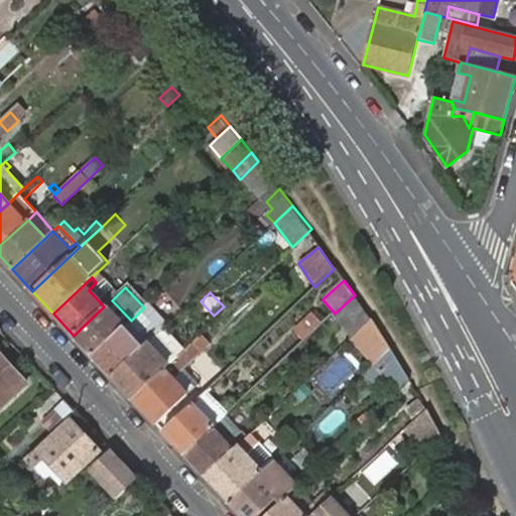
[(354,336),(371,318),(355,295),(335,313),(354,336)]
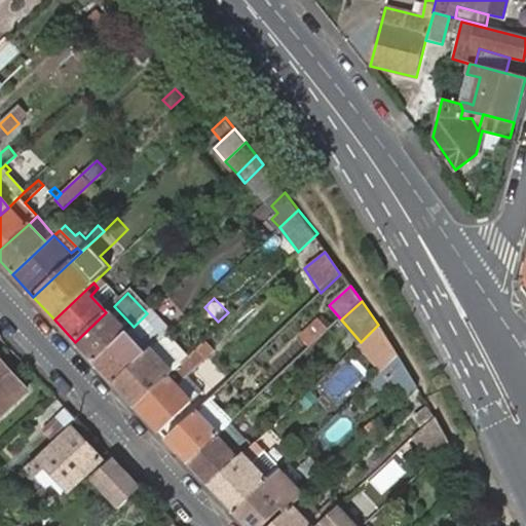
[(95,363),(134,327),(114,306),(106,312),(75,342),(95,363)]
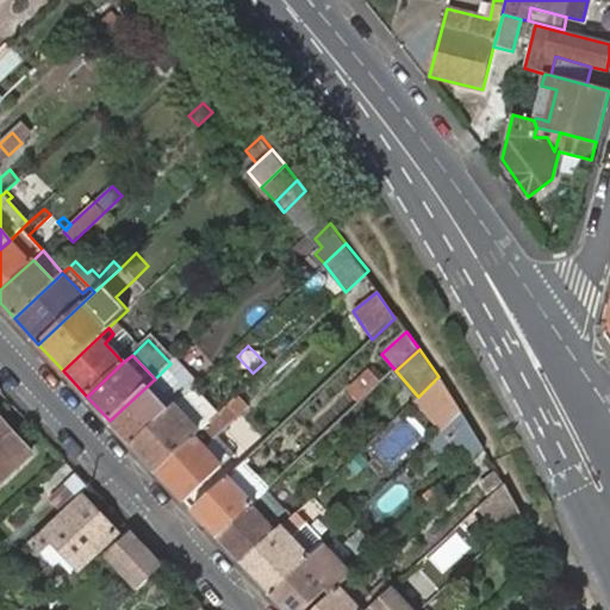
[(187,394),(197,385),(174,361),(170,363),(155,379),(110,421),(132,446),(175,406),(187,394)]
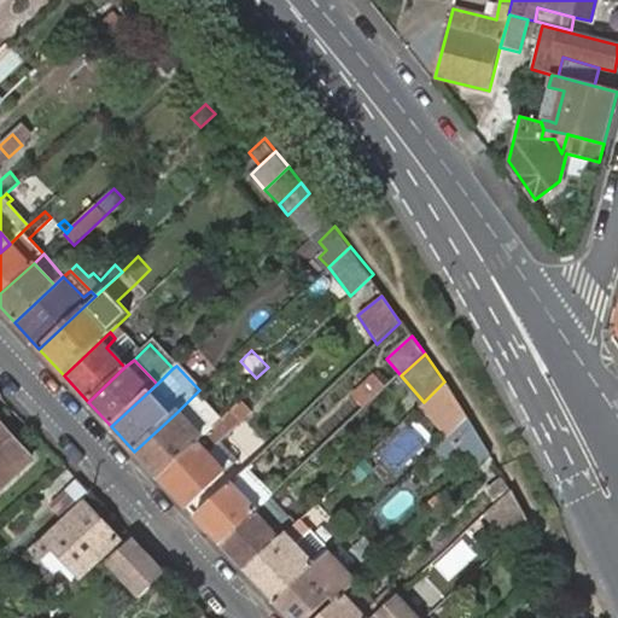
[(374,373),(351,395),(363,408),(385,386),(374,373)]
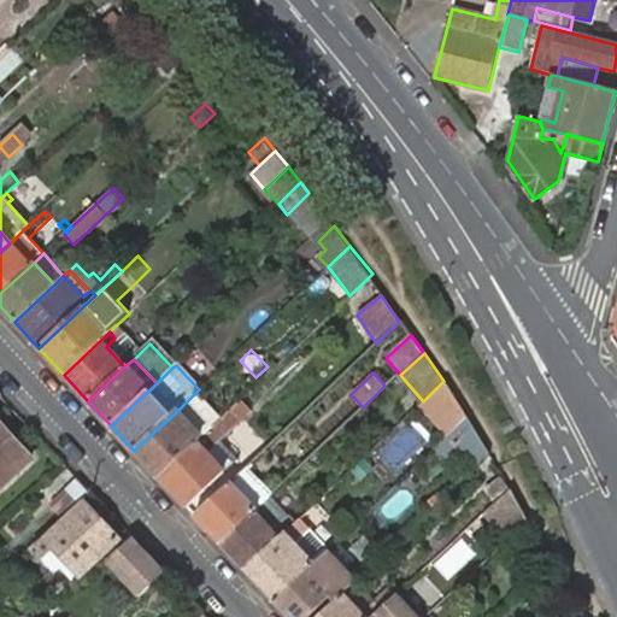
[(462,423),(468,418),(445,380),(444,381),(423,401),(422,403),(451,433),(462,423)]
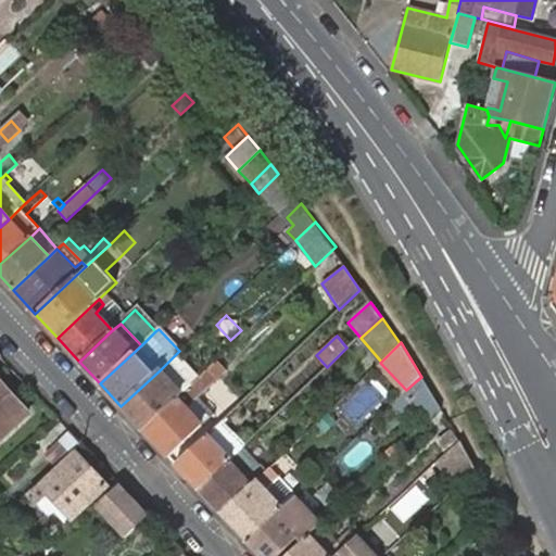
[(226,369),(217,361),(193,383),(189,387),(143,430),(169,457),(203,426),(186,407),(226,369)]
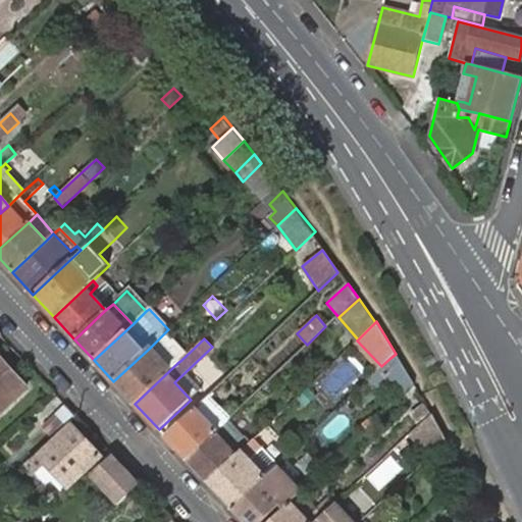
[(135,404),(177,363),(171,357),(164,363),(150,348),(113,381),(135,404)]
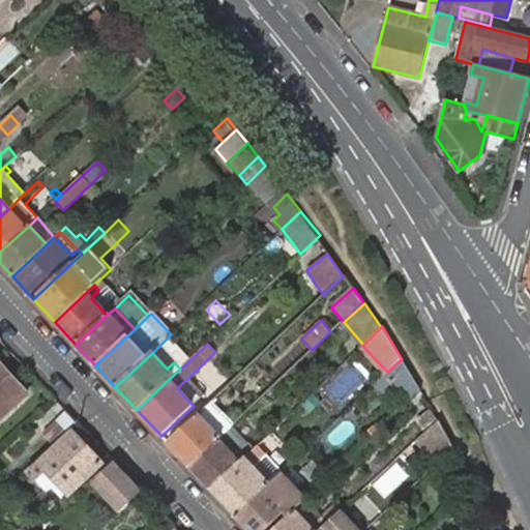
[(420,389),(402,359),(396,363),(387,372),(382,377),(407,403),(420,389)]
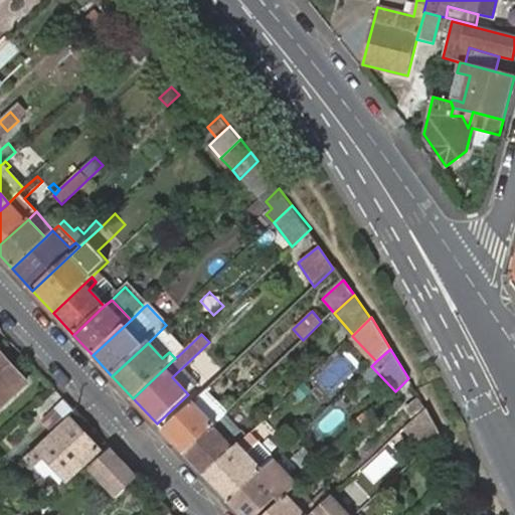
[(0,406),(27,382),(0,353),(0,406)]
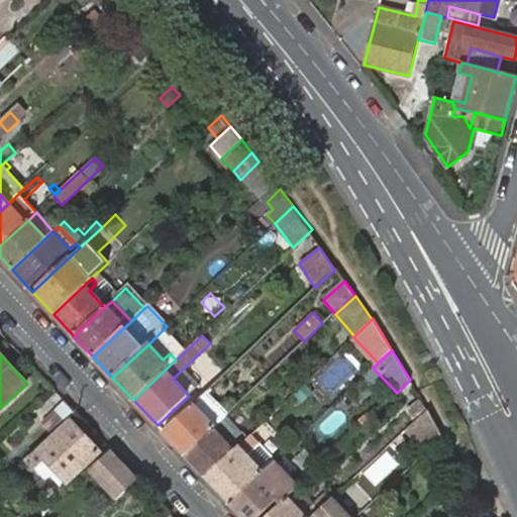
[(207,391),(193,405),(210,422),(214,428),(223,420),(228,415),(207,391)]
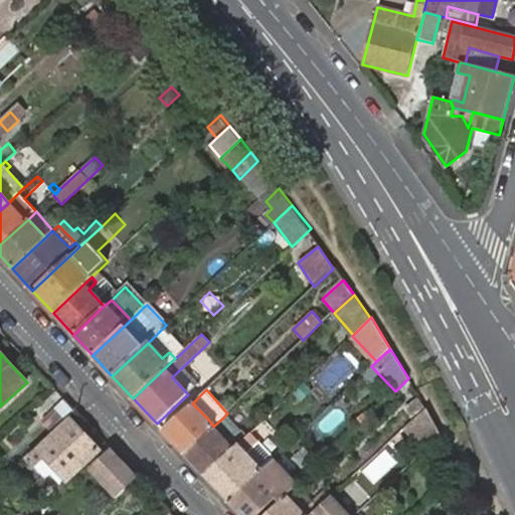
[(422,406),(414,398),(402,409),(410,417),(422,406)]
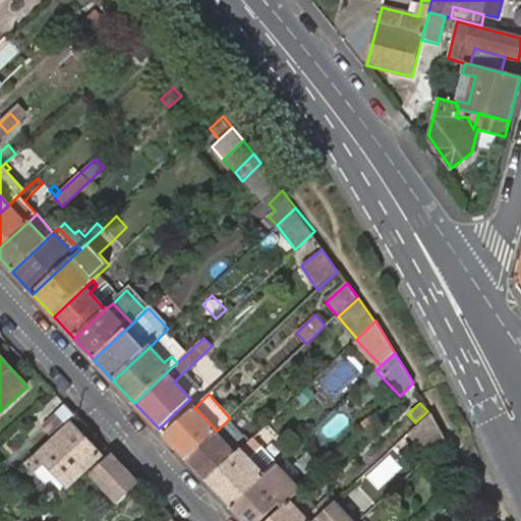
[(212,425),(194,408),(165,436),(186,459),(214,433),(216,431),(212,425)]
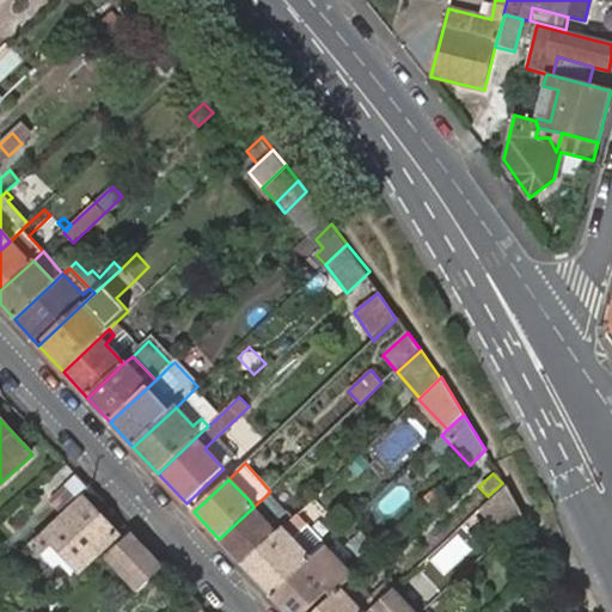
[(525,516),(506,484),(476,510),(501,538),(514,527),(524,518),(525,516)]
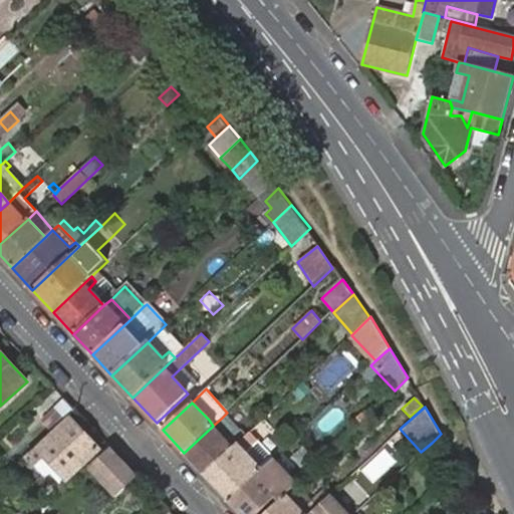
[(211,428),(184,453),(205,475),(246,436),(241,431),(238,435),(222,418),(213,426),(211,428)]
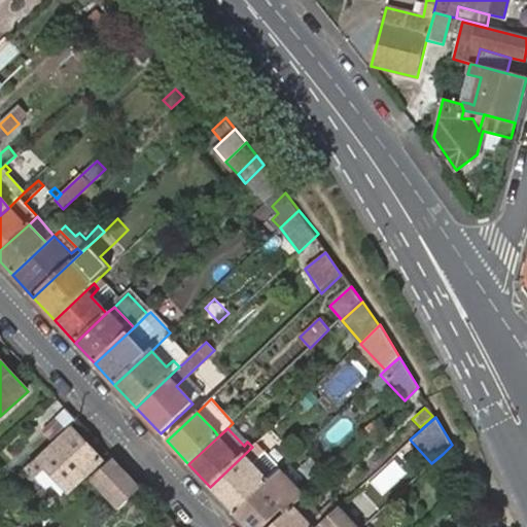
[(68,493),(102,461),(72,430),(29,471),(37,480),(43,473),(46,470),(65,489),(68,493)]
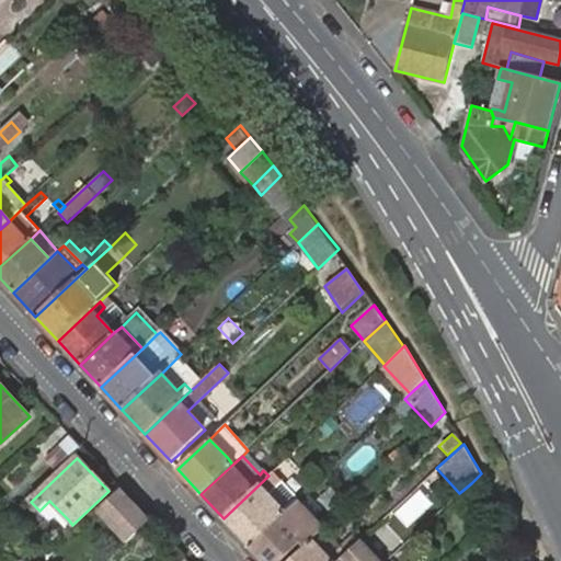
[(268,476),(224,518),(249,546),(278,518),(297,501),(298,500),(272,472),(268,476)]
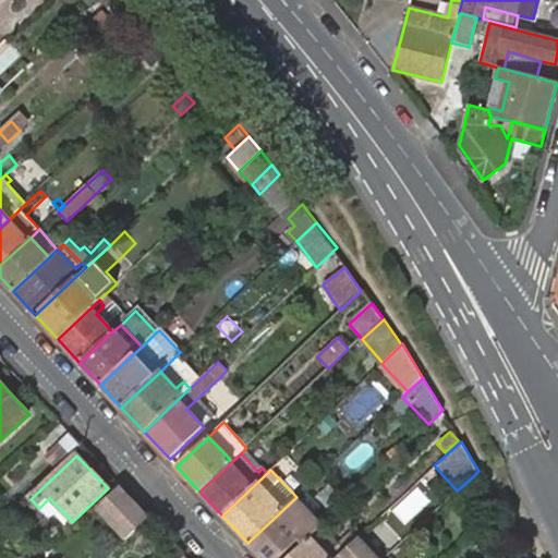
[(486,486),(477,472),(469,481),(477,493),(486,486)]
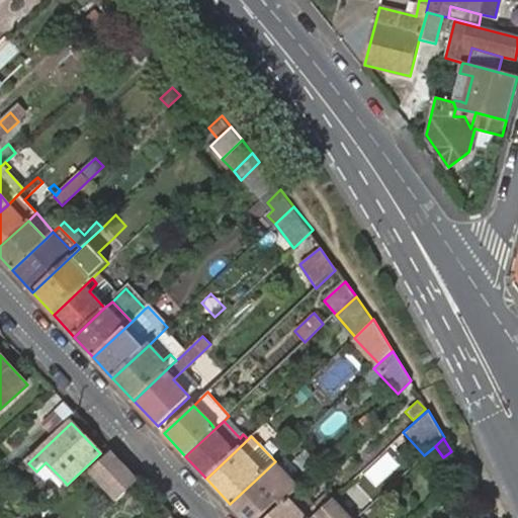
[(111,451),(88,471),(116,502),(139,481),(111,451)]
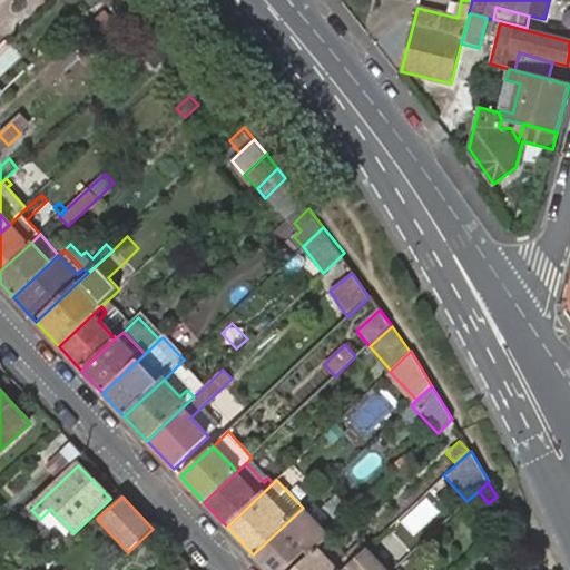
[(415,534),(438,512),(426,501),(403,522),(415,534)]
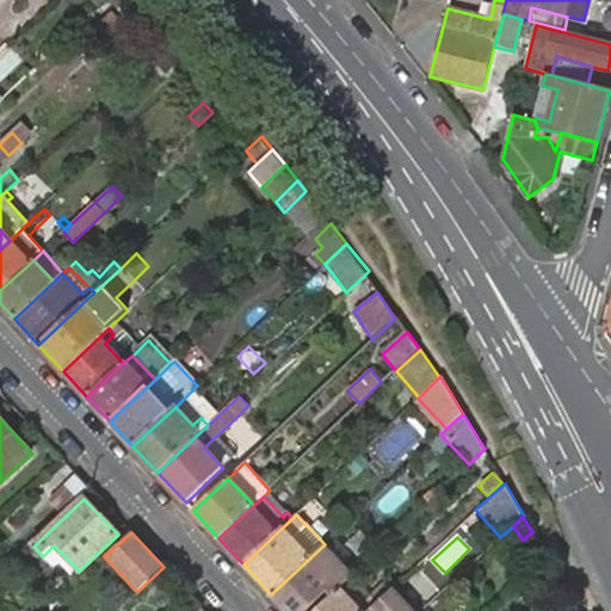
[(339,588),(352,575),(323,545),(303,565),(328,591),(332,596),(339,588)]
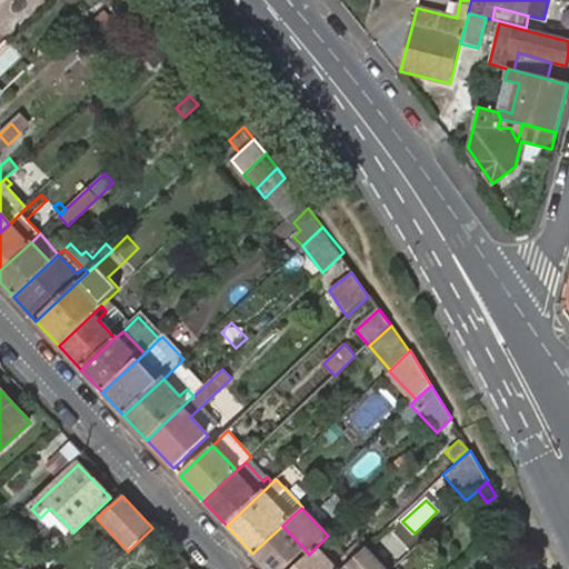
[(282,526),(252,553),(266,568),(285,568),(306,550),(282,526)]
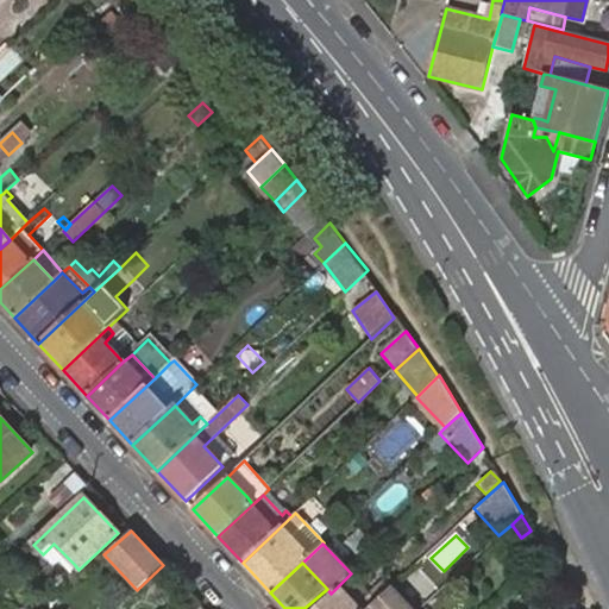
[(357,606),(370,594),(351,573),(338,586),(357,606)]
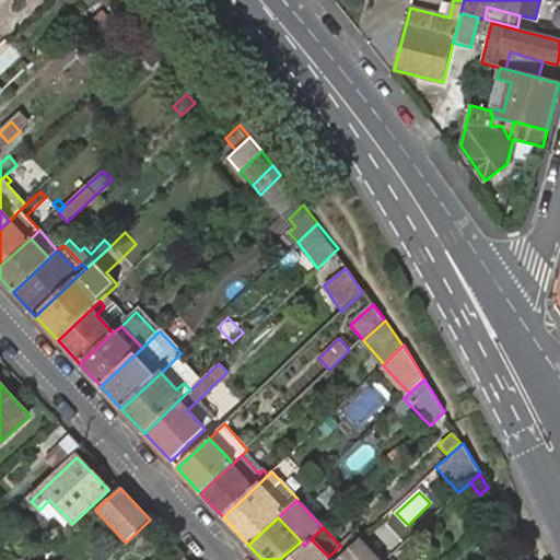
[(337,559),(349,549),(359,540),(363,536),(358,529),(340,546),(328,557),(311,539),(304,546),(289,559),(337,559)]
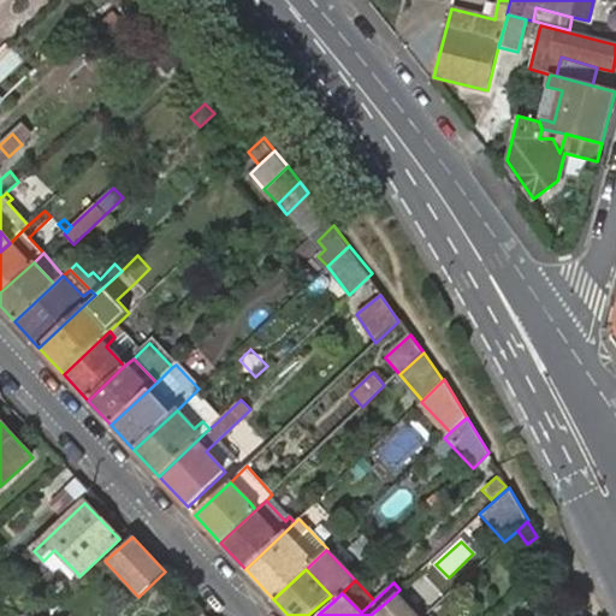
[(415,615),(395,594),(384,604),(390,611),(384,615),(415,615)]
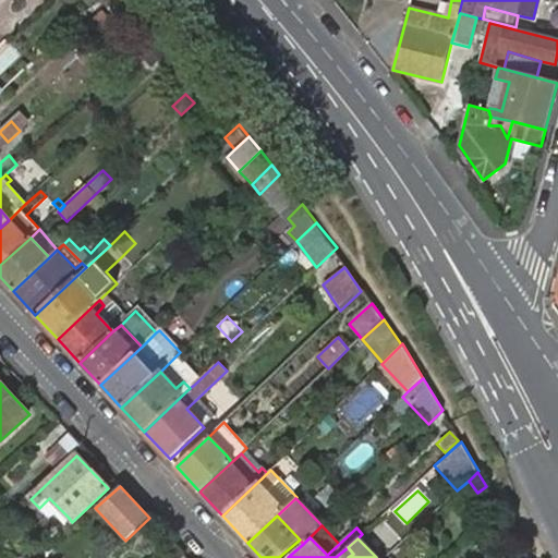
[(348,557),(353,554),(348,547),(336,557),(348,557)]
